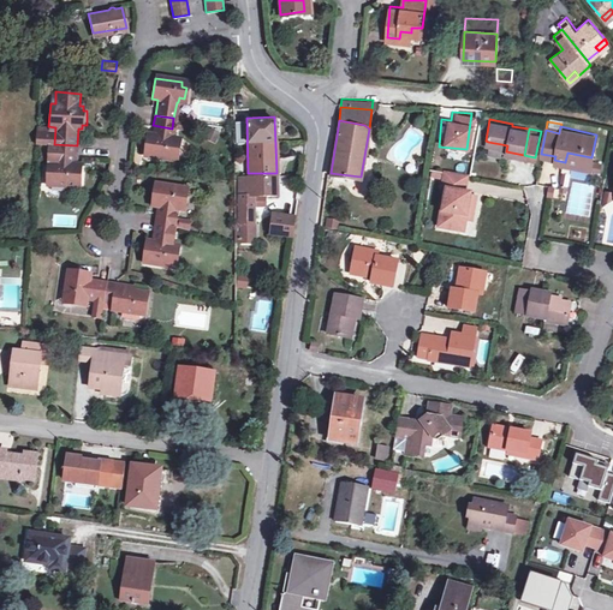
[(171,135),(152,132),(147,131),(143,155),(170,159),(171,154),(176,155),(178,141),(172,139),(173,135),(171,135)]
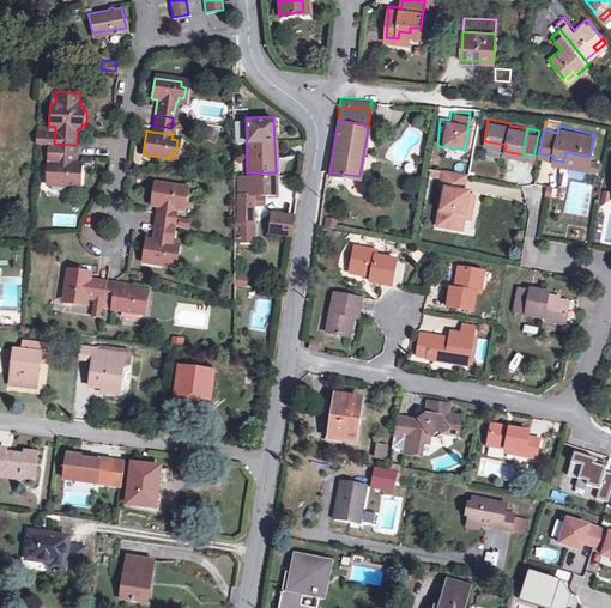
[(498,152),(500,144),(487,141),(485,149),(498,152)]
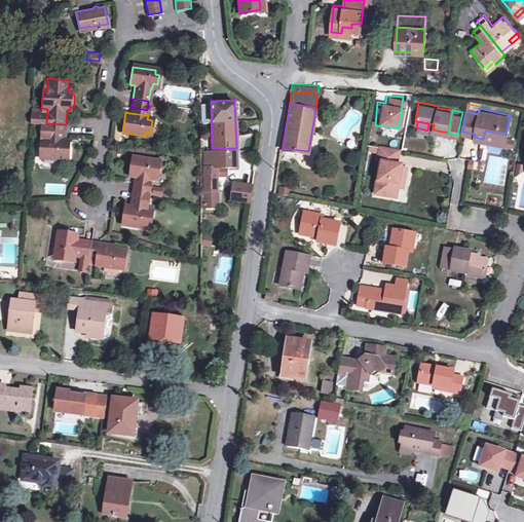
[(38,158),(67,159),(67,156),(71,156),(71,143),(68,143),(68,139),(65,139),(66,124),(46,123),(41,122),(38,158)]
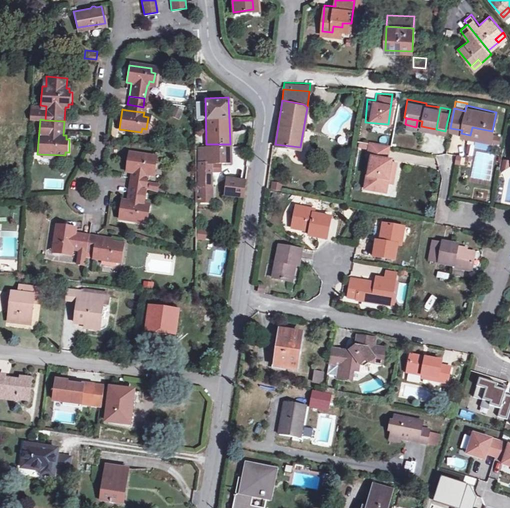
[(490,139),(492,131),(472,127),(470,135),(490,139)]
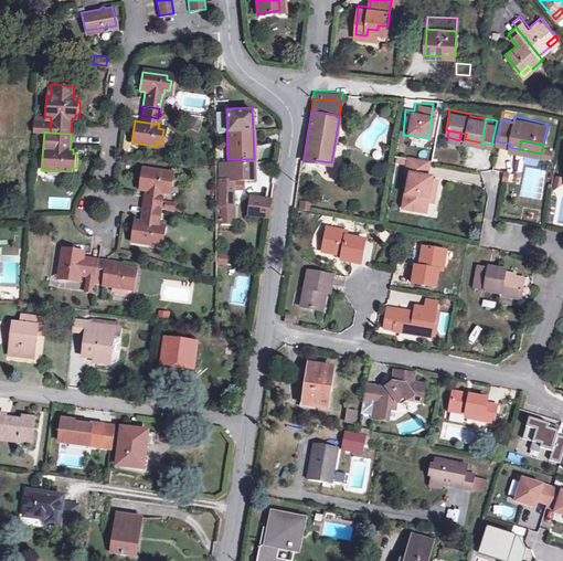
[(406,160),(407,154),(397,151),(395,151),(395,158),(406,160)]
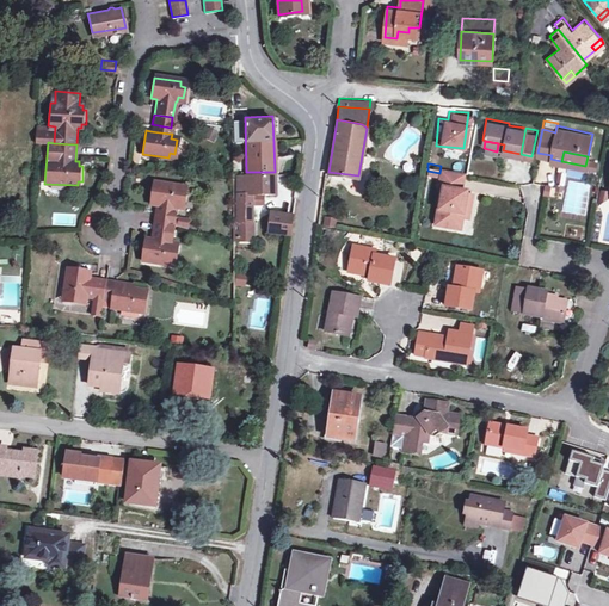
[(457,168),(441,166),(440,173),(437,183),(442,183),(438,204),(437,204),(435,220),(459,224),(461,214),(462,203),(469,204),(472,191),(465,190),(466,187),(461,186),(455,185),(457,168)]
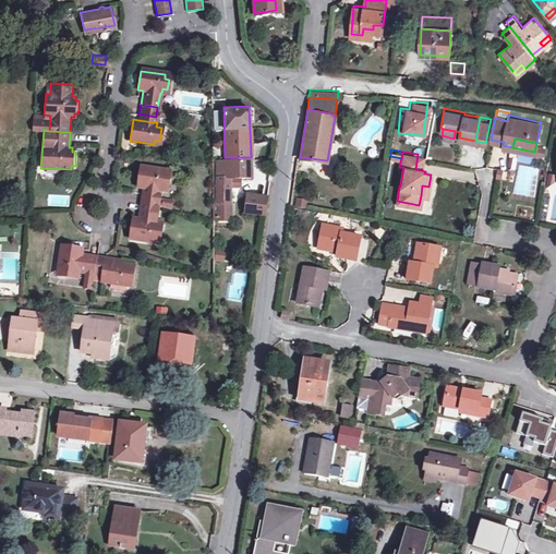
[(251,157),(225,157),(216,157),(215,200),(213,200),(213,213),(218,213),(218,209),(229,209),(229,184),(236,184),(236,175),(240,175),(251,173),(251,157)]
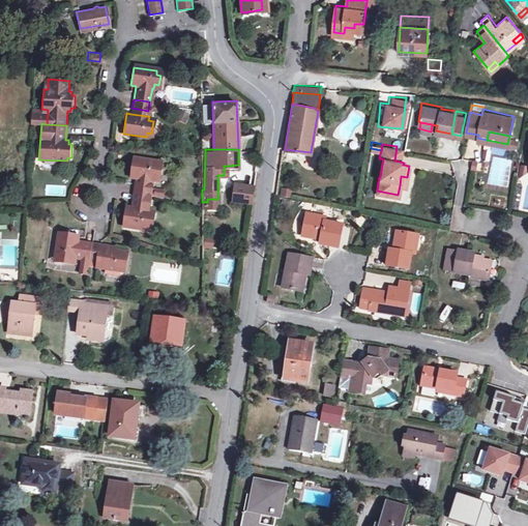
[(135,178),(133,192),(150,195),(152,181),(154,181),(155,177),(160,177),(163,167),(157,166),(158,161),(133,156),(129,177),(135,178)]
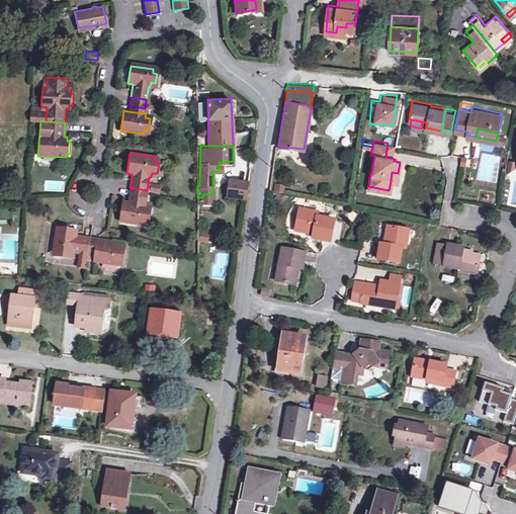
[(457,163),(468,164),(469,155),(457,155),(457,163)]
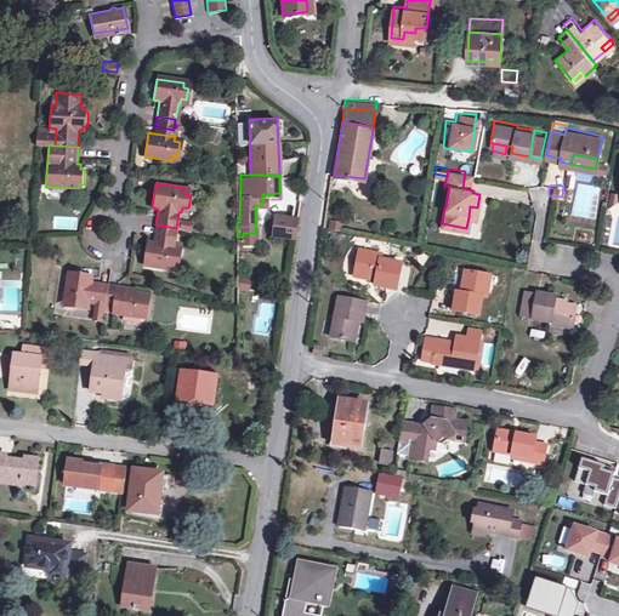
[(607,200),(617,200),(617,190),(607,190),(607,200)]
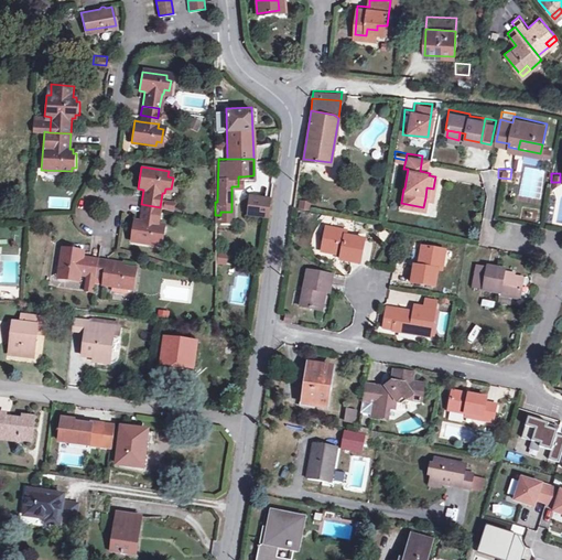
[(249,193),(247,212),(266,214),(269,196),(249,193)]
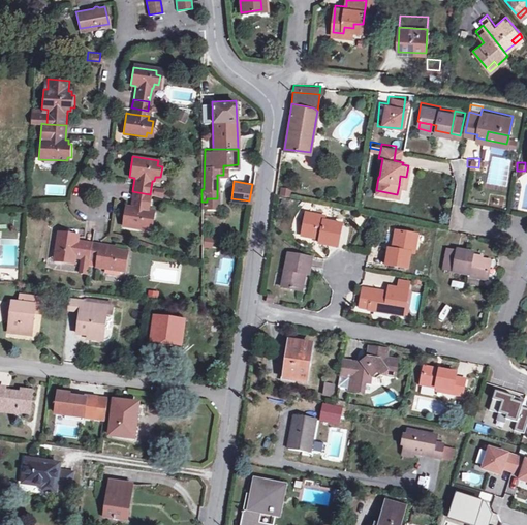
[(276,192),(287,194),(289,186),(279,183),(276,192)]
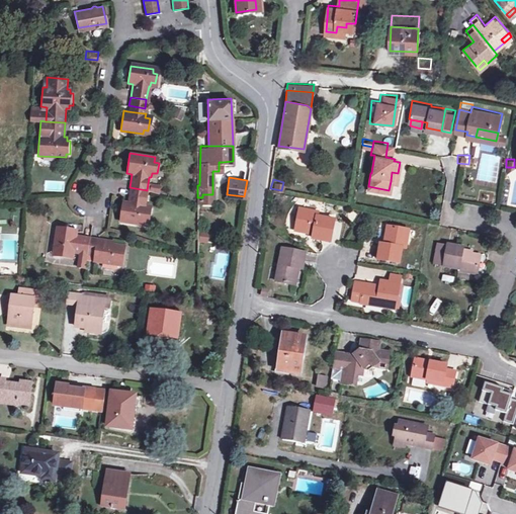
[(147,190),(130,187),(127,201),(122,200),(119,221),(144,225),(145,221),(149,221),(151,209),(146,208),(147,204),(144,203),(147,190)]
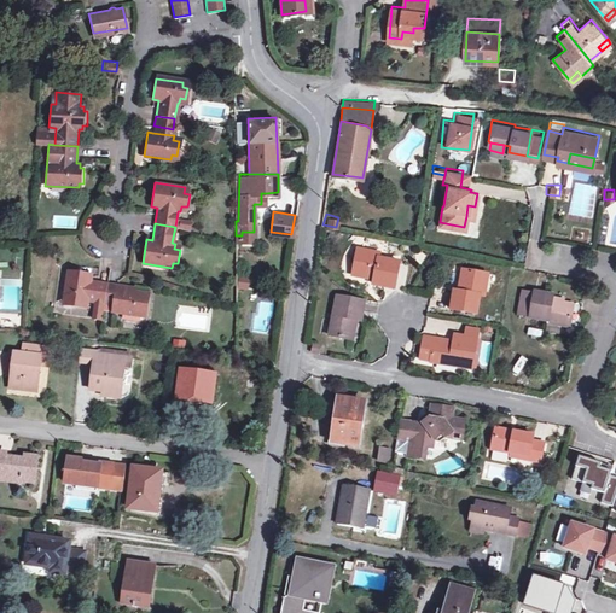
[(393,284),(397,258),(376,255),(377,249),(356,245),(350,272),(372,275),(371,280),(393,284)]
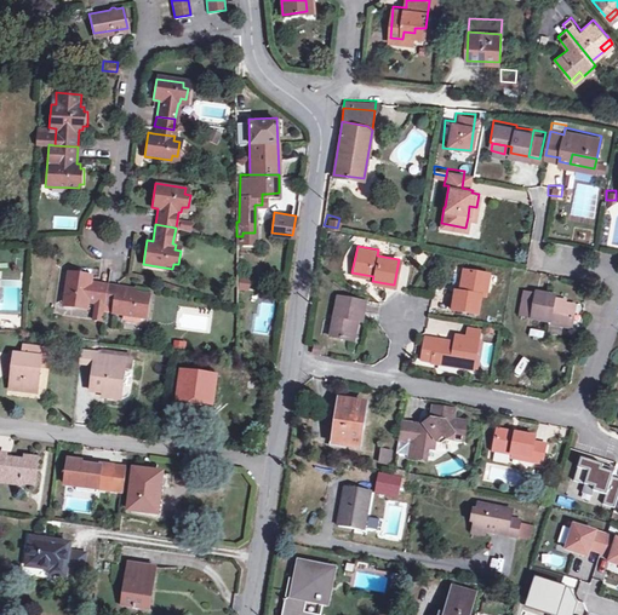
[(476,311),(480,293),(485,293),(488,271),(462,266),(458,288),(453,288),(451,306),(476,311)]
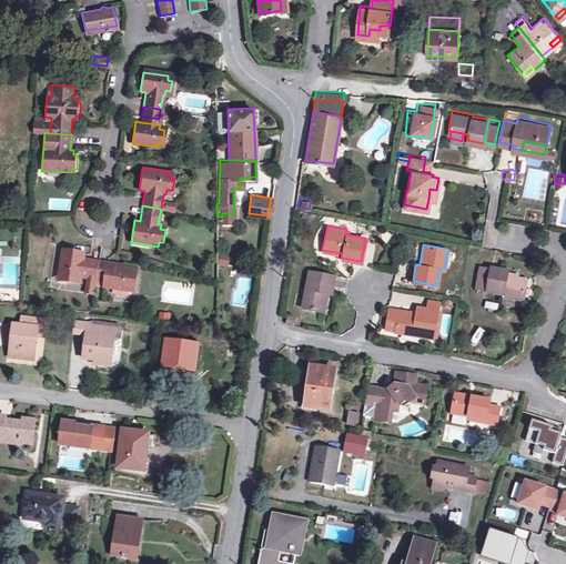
[(63,248),(59,273),(63,273),(62,279),(76,281),(77,275),(81,277),(81,274),(84,257),(86,251),(63,248)]
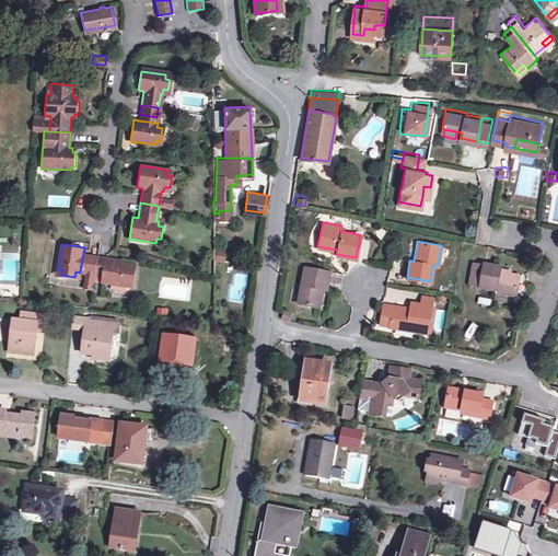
[(222,258),(223,248),(213,248),(212,257),(222,258)]
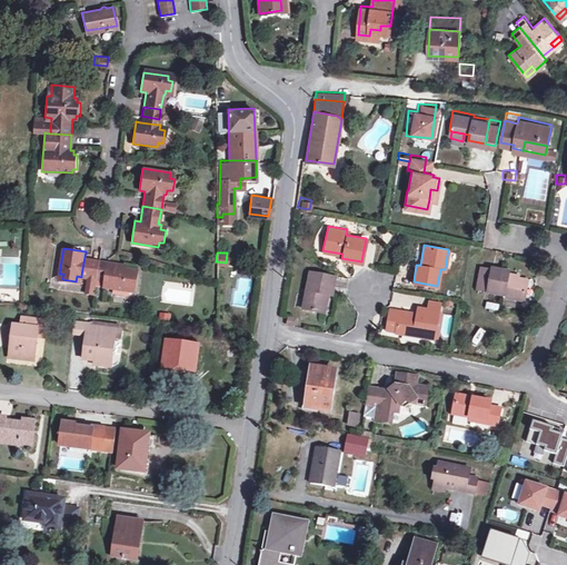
[(92,258),(85,257),(81,275),(89,276),(92,258)]
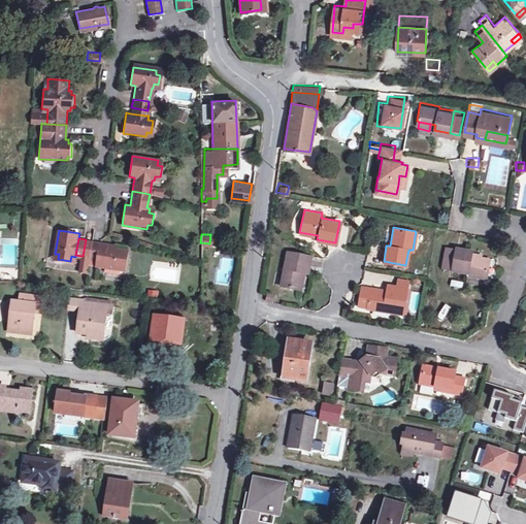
[(90,257),(93,240),(86,239),(83,256),(80,270),(88,271),(90,257)]
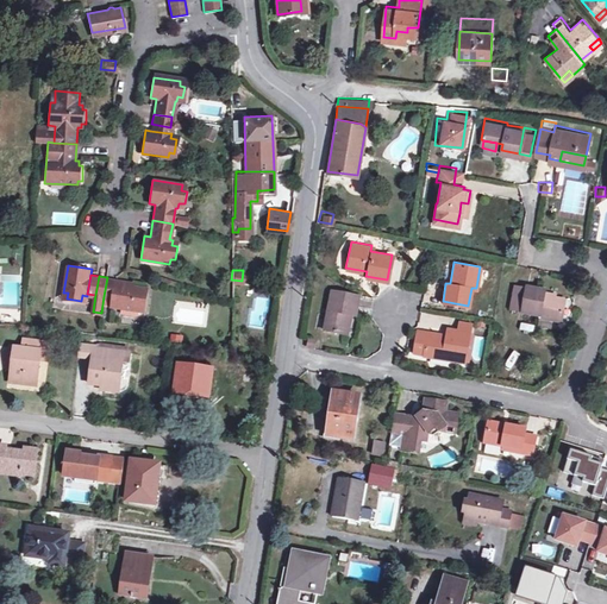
[(114,278),(107,277),(104,296),(112,297),(111,304),(138,309),(139,304),(144,306),(145,293),(141,291),(142,287),(132,285),(114,283),(114,278)]
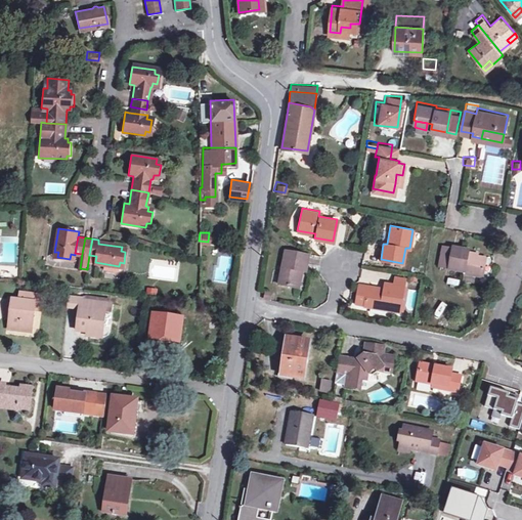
[(438,262),(447,263),(450,245),(442,243),(438,262)]
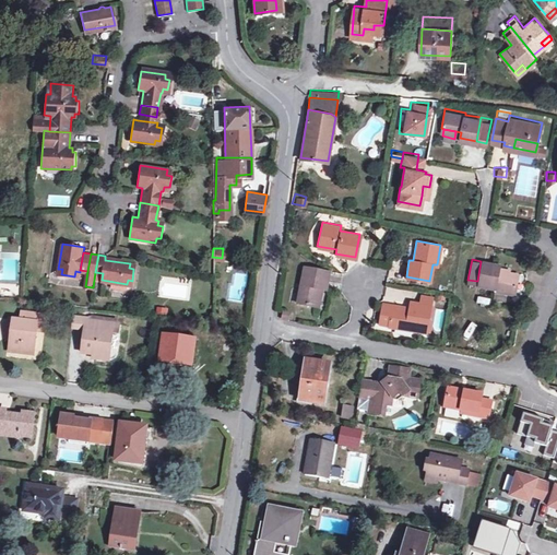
[(481,261),(477,281),(477,283),(494,285),(493,287),(513,292),(518,271),(497,267),(498,262),(482,259),(481,261)]
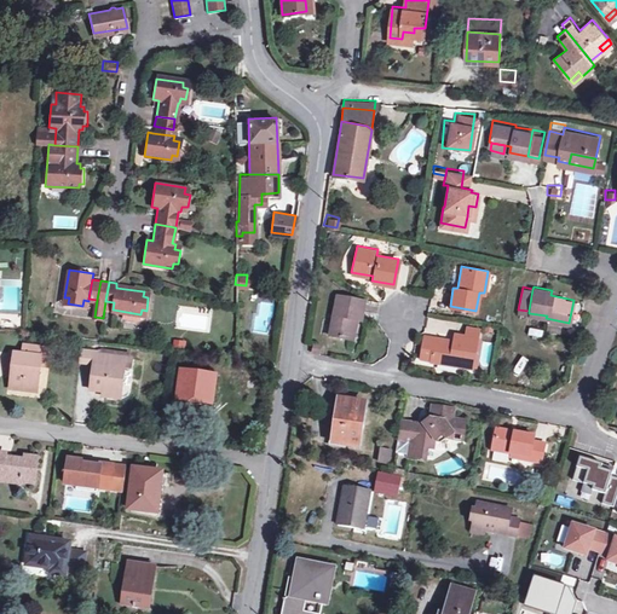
[(351,316),(356,317),(359,317),(363,297),(335,293),(329,331),(347,335),(351,316)]
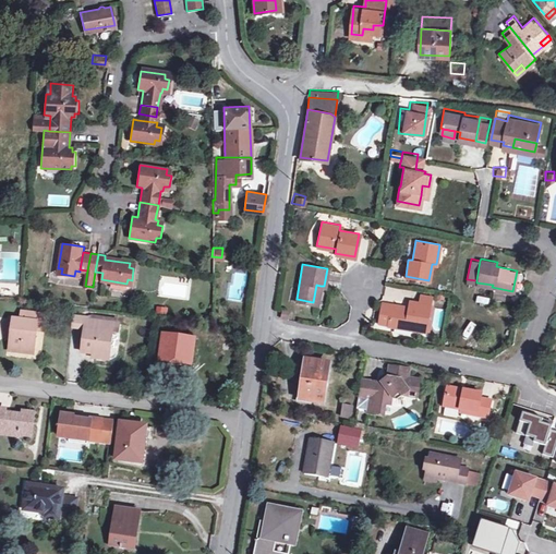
[(420,292),(419,301),(430,303),(432,293),(420,292)]
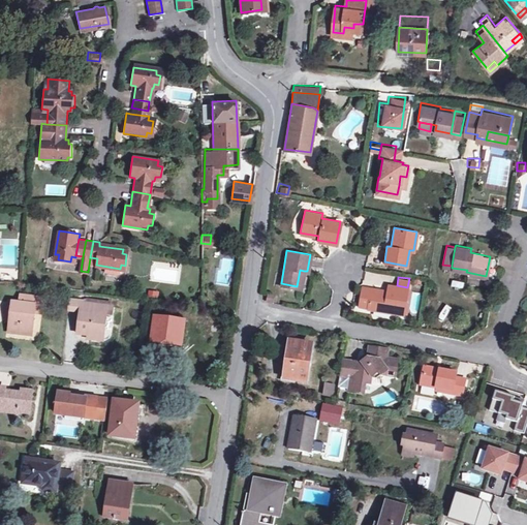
[(370,289),(371,286),(362,284),(359,303),(367,304),(367,306),(403,312),(407,287),(397,285),(388,283),(386,288),(386,292),(370,289)]
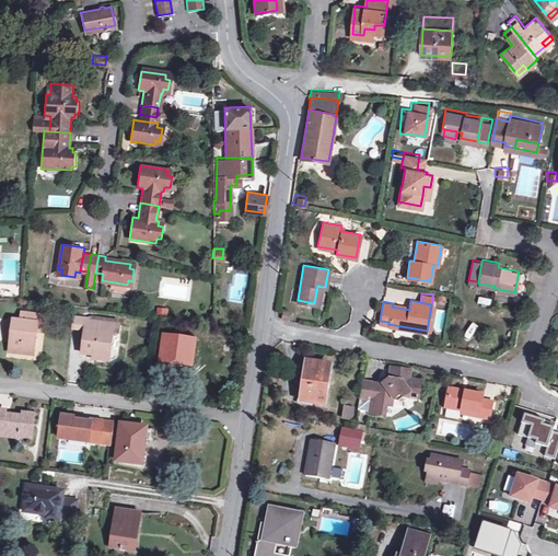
[(20,309),(19,317),(35,320),(34,327),(43,328),(44,313),(20,309)]
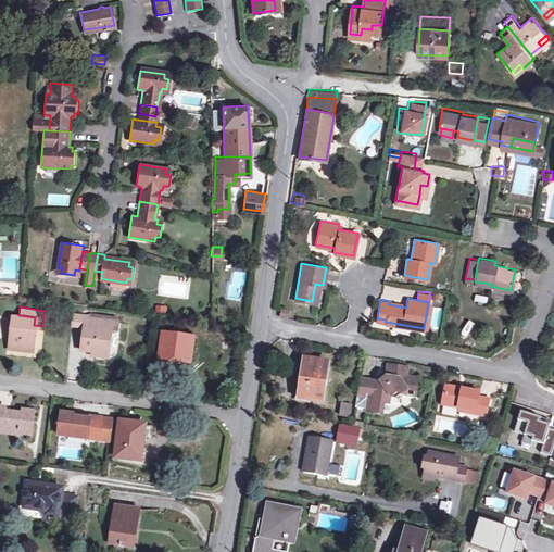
[(71,323),(83,324),(87,324),(88,315),(88,314),(73,312),(71,323)]
